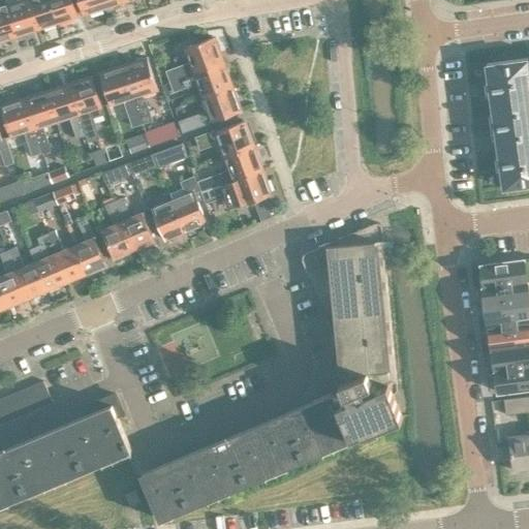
[(0,0),(0,40),(17,36),(6,4),(7,4),(5,0),(0,0)]
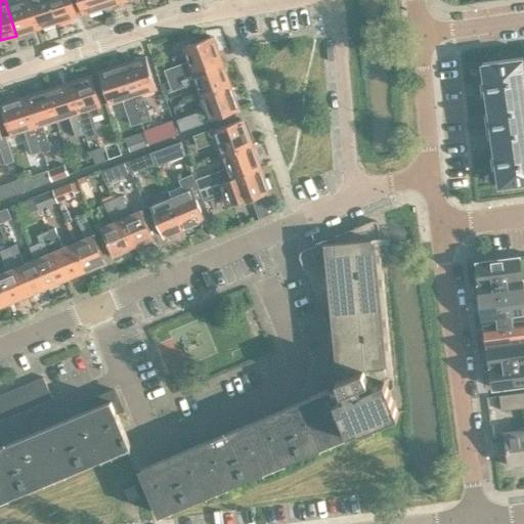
[(17,0),(17,1),(7,4),(6,4),(16,36),(36,29),(27,0),(17,0)]
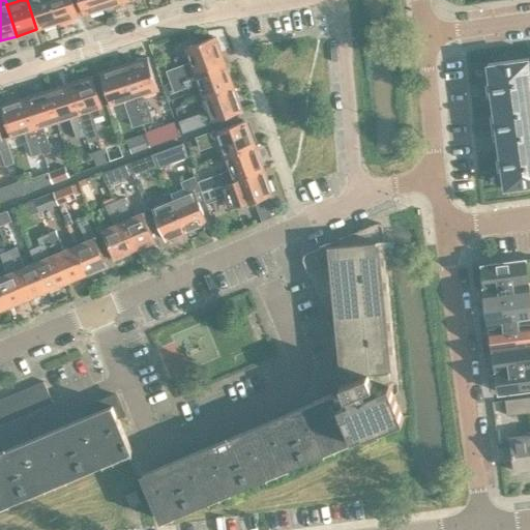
[(27,0),(36,29),(57,23),(50,0),(27,0)]
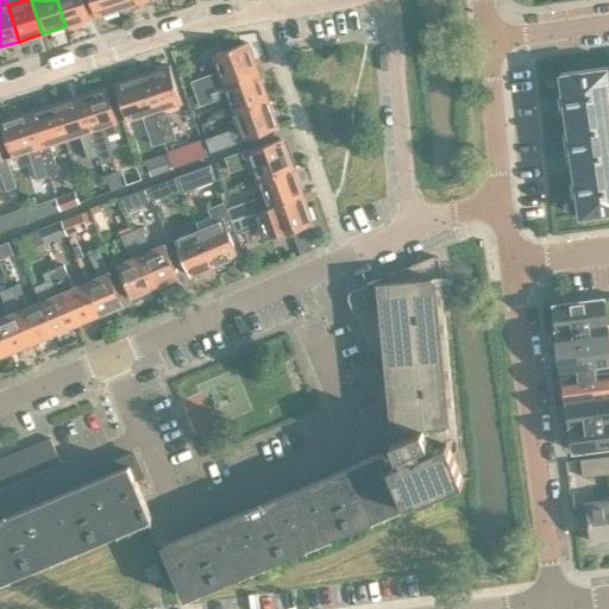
[(57,0),(66,26),(89,19),(82,0),(57,0)]
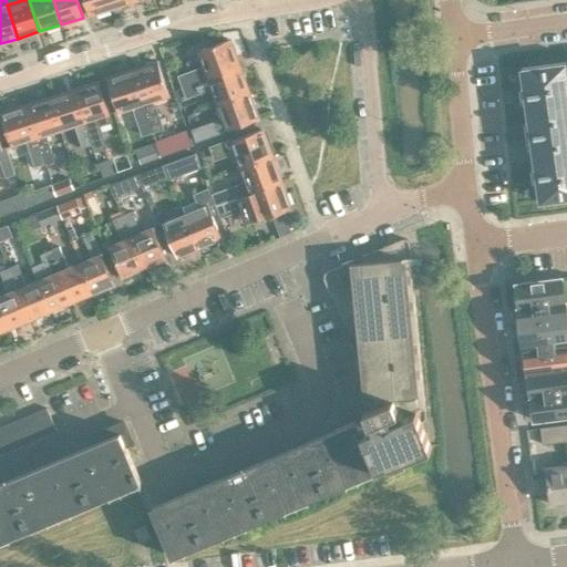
[(83,0),(89,16),(111,9),(107,0),(83,0)]
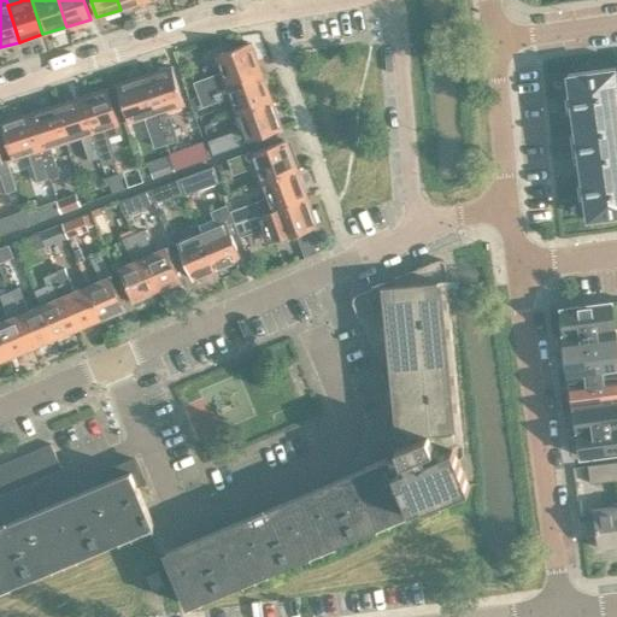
[(216,54),(222,72),(194,82),(199,94),(227,83),(259,71),(248,42),(216,54)]
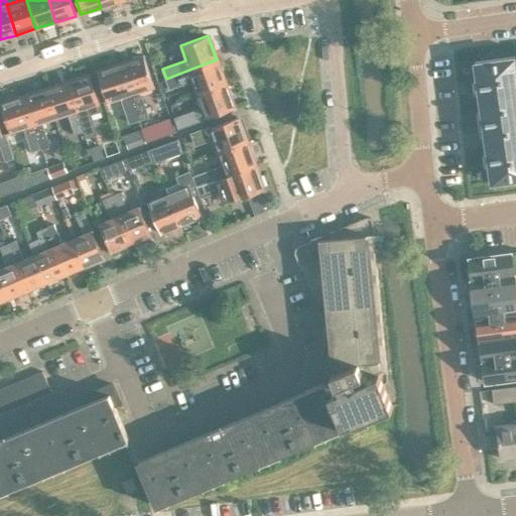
[(515,55),(475,61),(477,79),(473,80),(474,93),(479,92),(480,105),(476,106),(481,140),(485,139),(487,152),(483,152),(484,166),(489,165),(491,182),(515,178),(515,56),(515,55)]
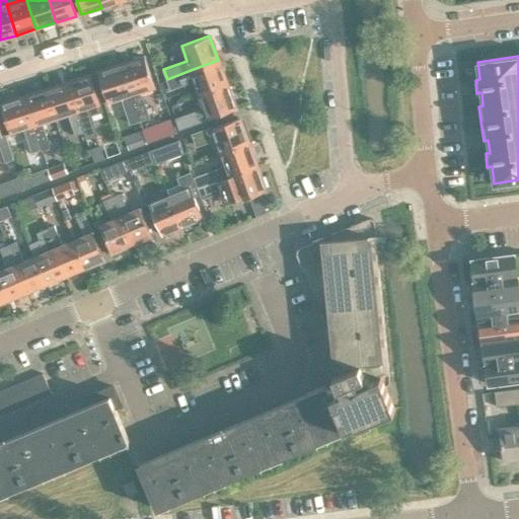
[(144,57),(121,64),(138,120),(147,117),(141,99),(140,99),(138,92),(153,87),(144,57)]
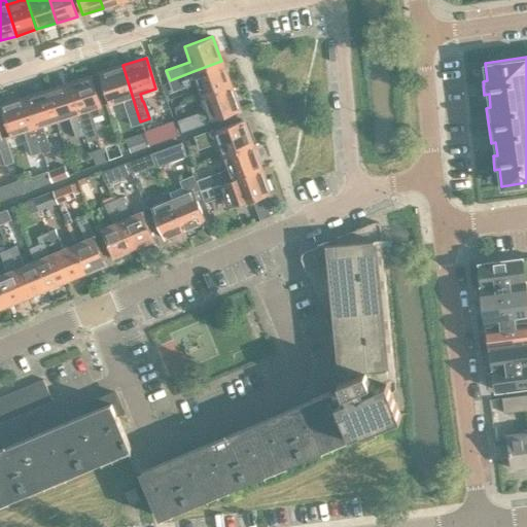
[(197,82),(202,96),(231,85),(221,61),(194,71),(170,80),(173,90),(174,91),(197,82)]
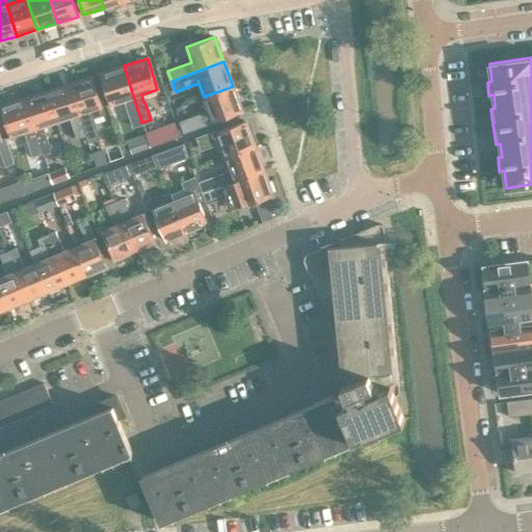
[(128,107),(131,117),(133,126),(141,123),(124,65),(100,73),(110,105),(126,100),(128,107)]
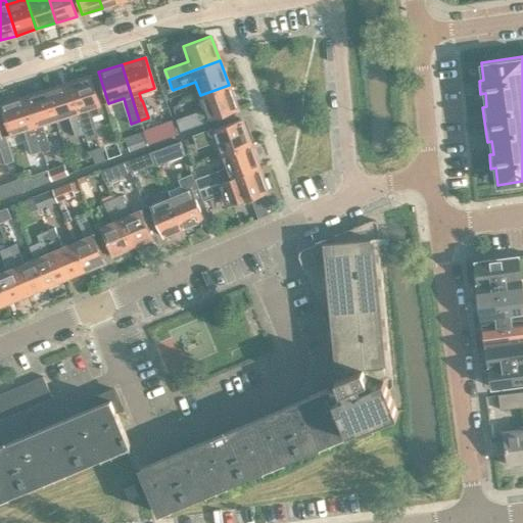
[(100,105),(90,75),(67,82),(84,131),(93,128),(87,109),(100,105)]
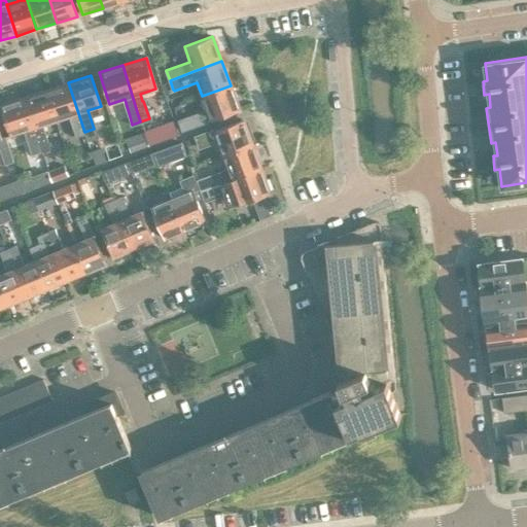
[(170,81),(170,80),(162,82),(166,93),(173,90),(170,81)]
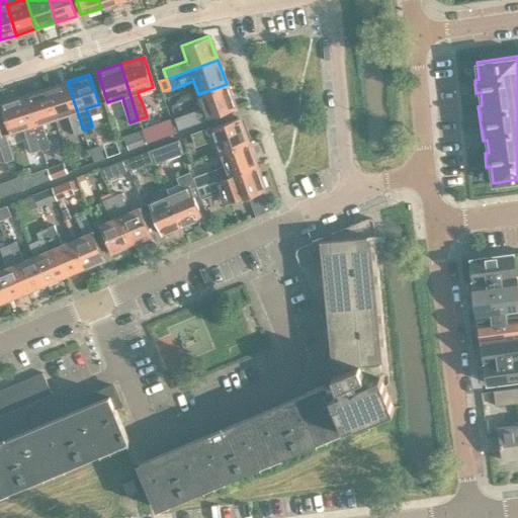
[(67,81),(45,88),(55,118),(68,114),(75,135),(83,132),(83,130),(67,81)]
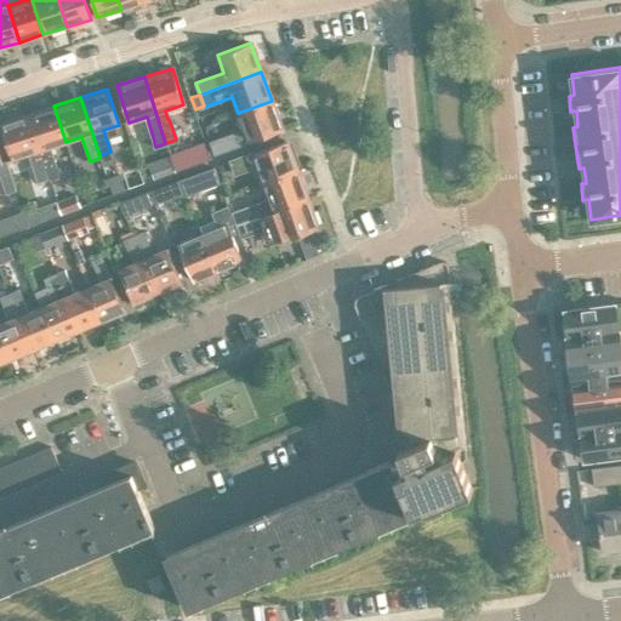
[(238,113),(244,129),(209,141),(214,154),(281,129),(272,101),(238,113)]
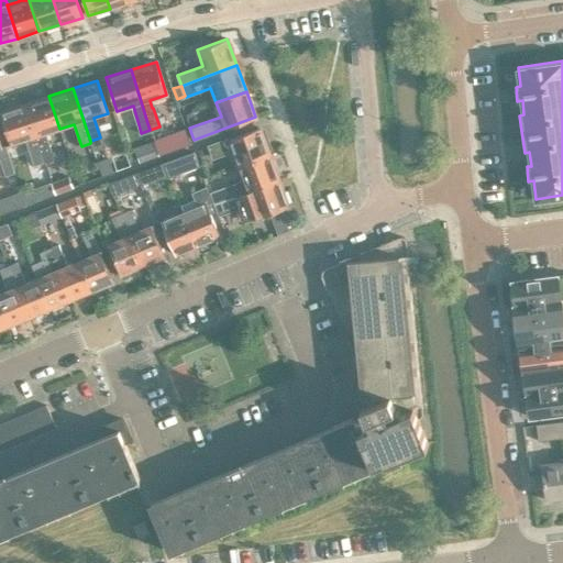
[(48,96),(24,103),(35,136),(44,162),(54,158),(46,133),(59,129),(48,96)]
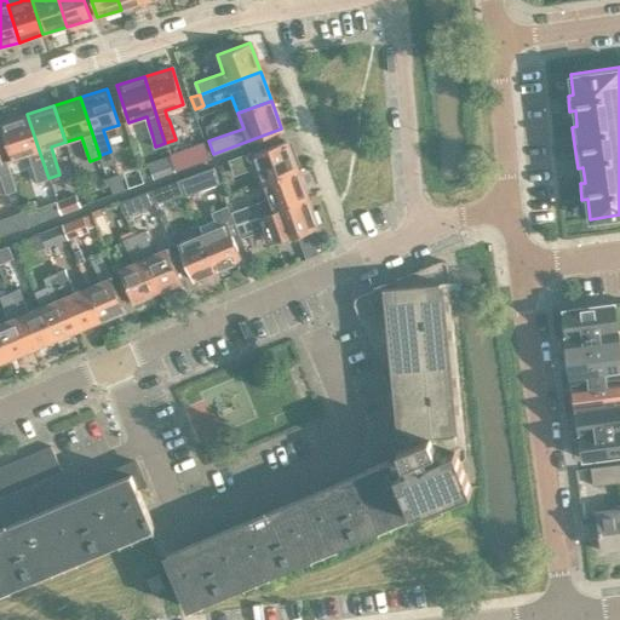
[(39,150),(27,114),(0,122),(12,160),(28,154),(36,182),(49,178),(39,150)]
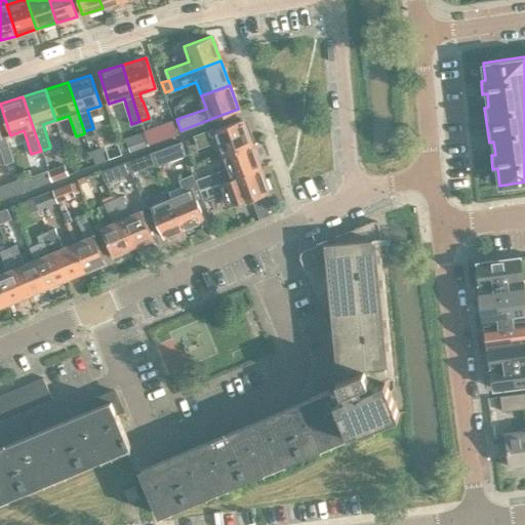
[(172,119),(144,129),(148,143),(177,132),(172,119)]
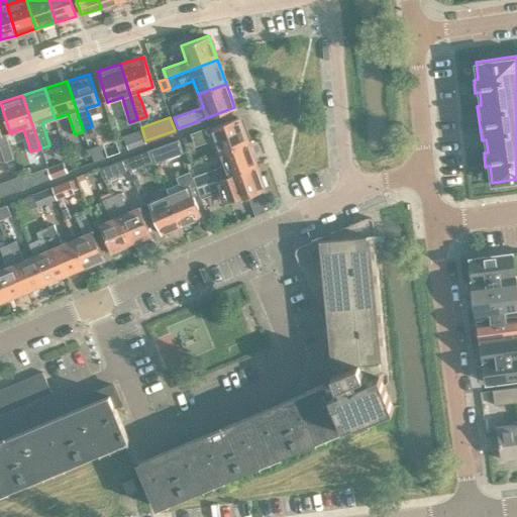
[(242,127),(238,117),(191,134),(195,145),(214,139),(219,151),(247,141),(246,138),(249,137),(245,126),(242,127)]
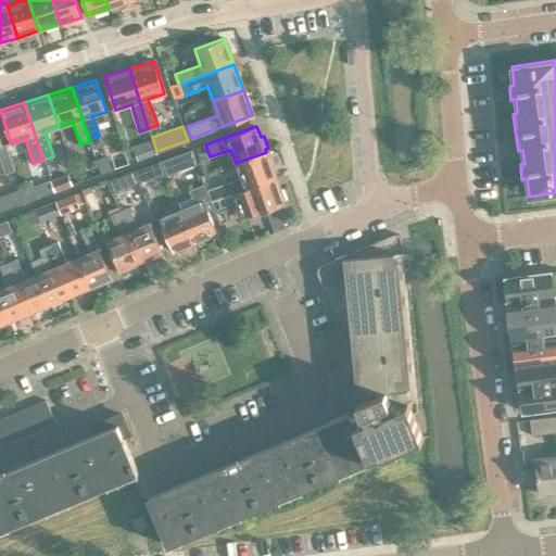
[(152,140),(151,138),(131,144),(136,159),(156,151),(152,141),(152,140)]
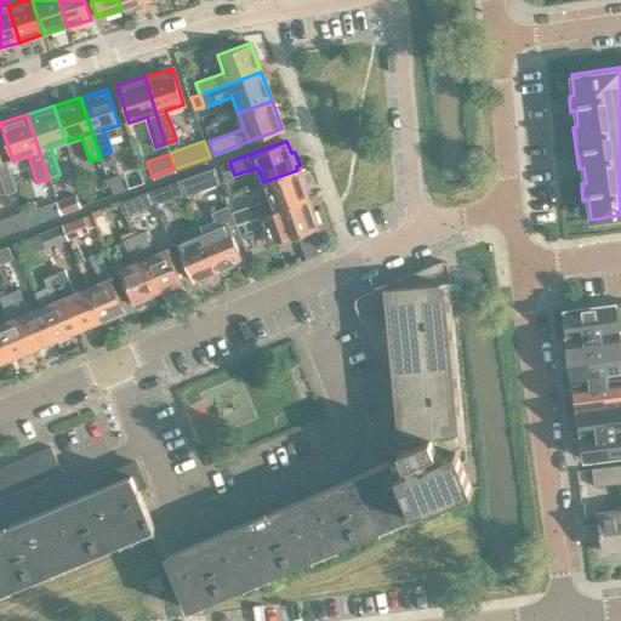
[(0,158),(0,176),(6,194),(16,191),(6,160),(1,161),(0,158)]
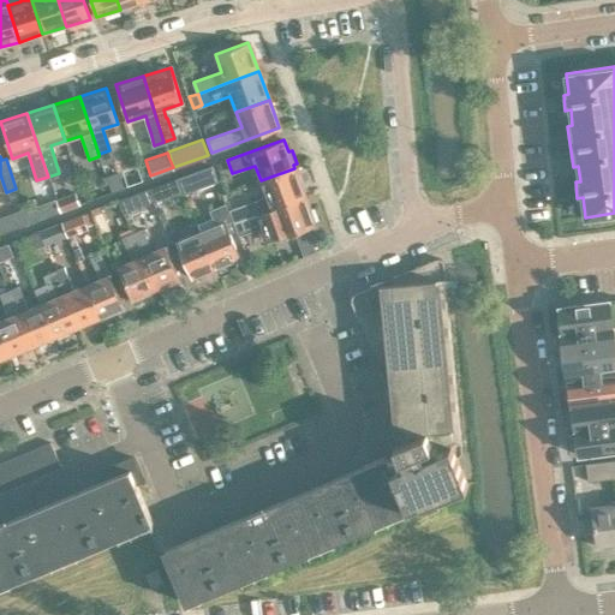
[(212,166),(179,178),(178,178),(184,190),(195,187),(195,190),(218,181),(212,166)]
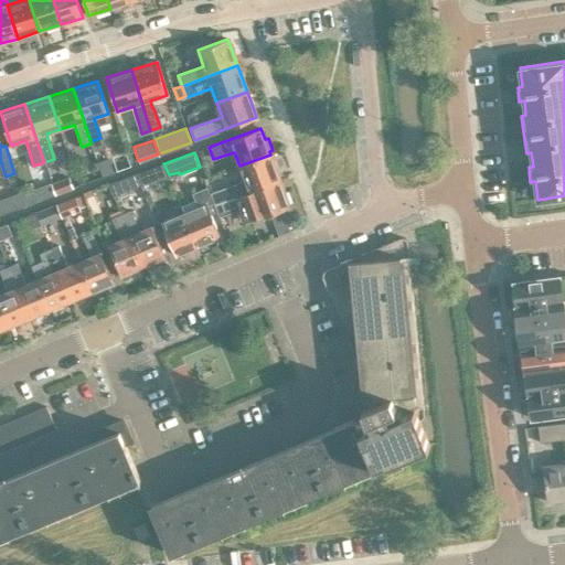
[(279,181),(270,155),(240,166),(244,180),(210,192),(214,205),(248,192),(279,181)]
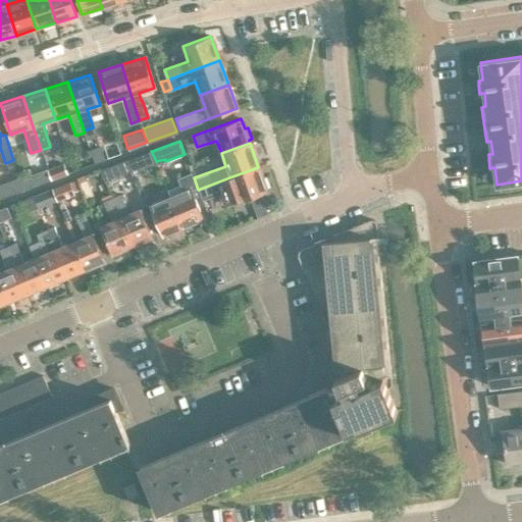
[(92,156),(95,163),(104,159),(99,147),(90,150),(92,156)]
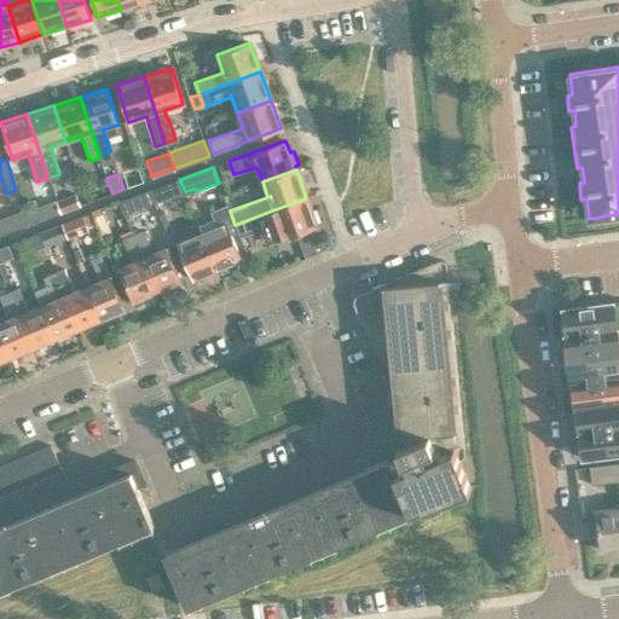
[(149,191),(154,203),(185,191),(179,179),(149,191)]
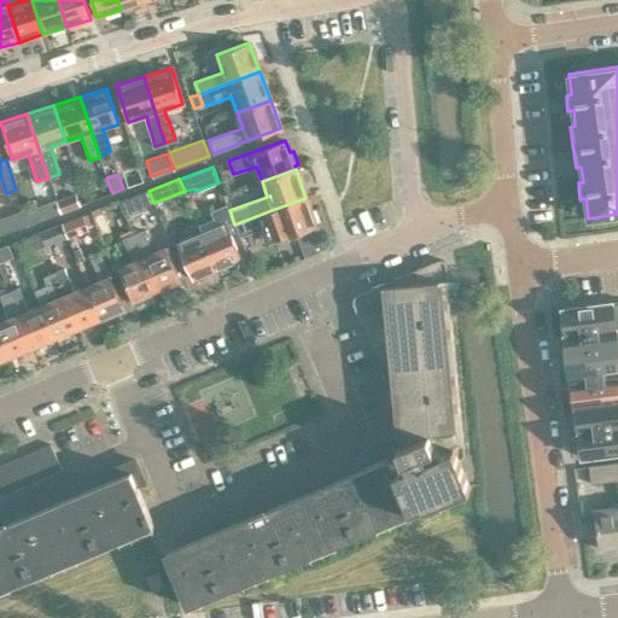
[(153,203),(149,191),(118,202),(124,214),(153,203)]
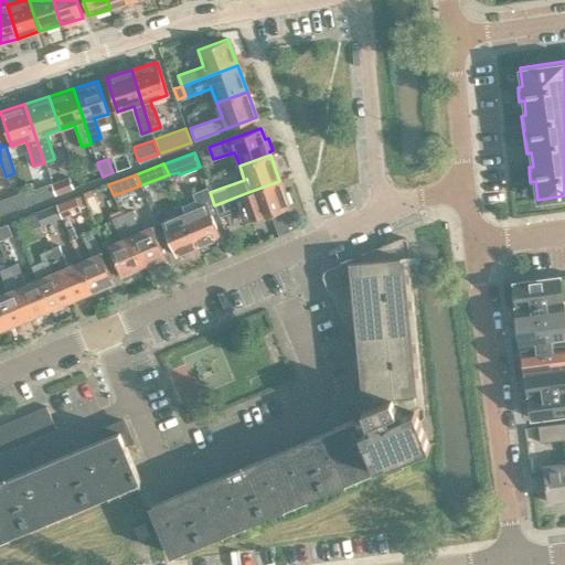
[(68,177),(52,183),(56,195),(73,188),(68,177)]
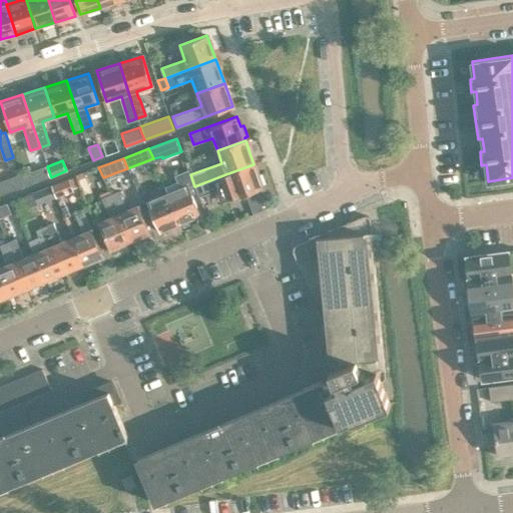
[(263,188),(253,164),(225,174),(194,186),(198,195),(219,187),(222,198),(233,194),(234,198),(257,190),(263,188)]
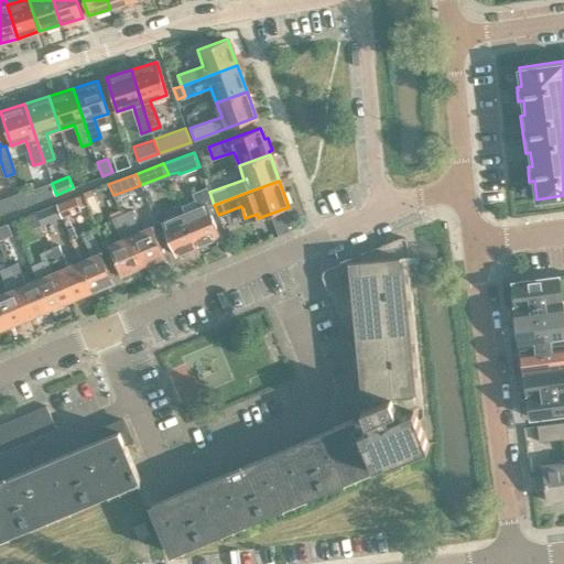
[(25,205),(55,194),(51,183),(22,194),(25,205)]
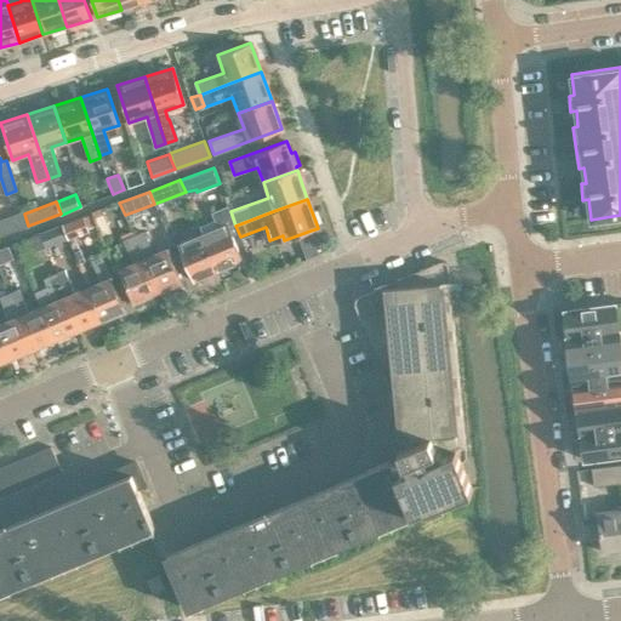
[(218,228),(203,234),(217,271),(241,260),(227,226),(235,222),(228,205),(211,212),(218,228)]
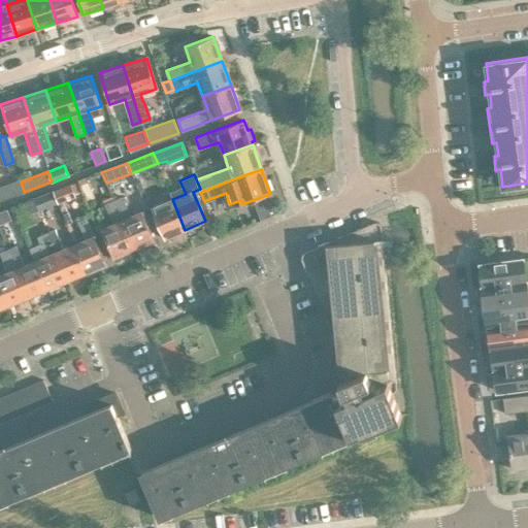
[(95,197),(87,177),(78,180),(86,200),(95,197)]
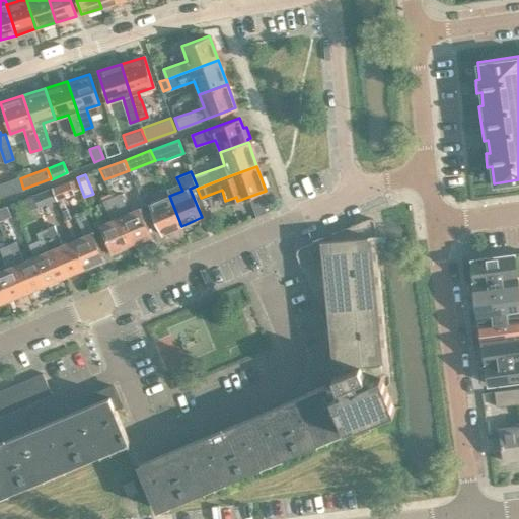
[(19,176),(6,181),(10,194),(23,189),(20,178),(19,176)]
